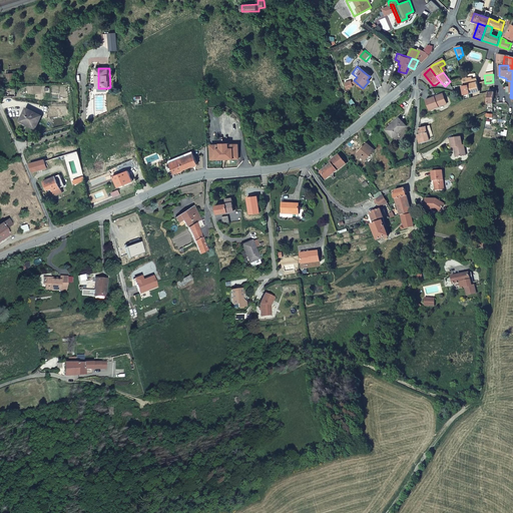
[(471,85),(473,95),(482,93),(480,84),(479,79),(470,81),(469,77),(469,76),(468,76),(468,75),(467,75),(467,76),(463,77),(465,86),(470,85),(471,85)]
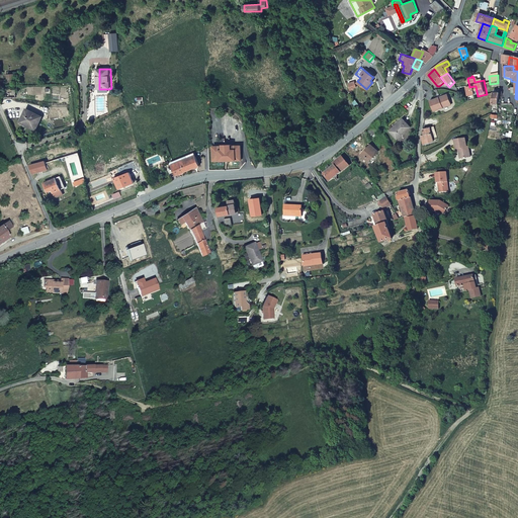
[(471,97),(478,96),(476,86),(475,86),(469,87),(468,87),(471,97)]
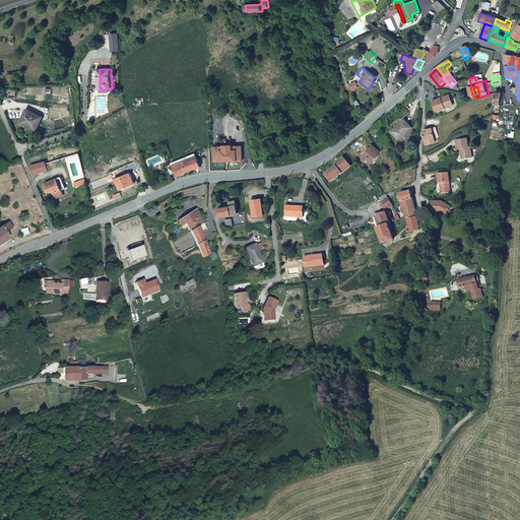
[(446,96),(429,104),(433,114),(450,107),(446,96)]
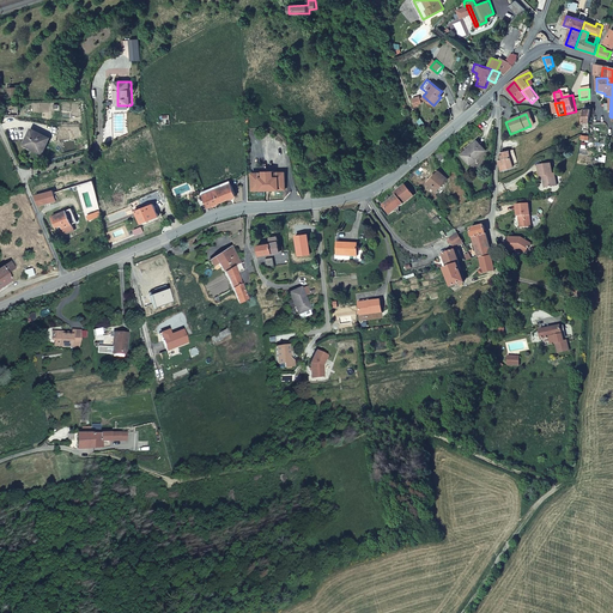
[(35,147),(42,151),(49,134),(31,127),(25,139),(36,145),(35,147)]
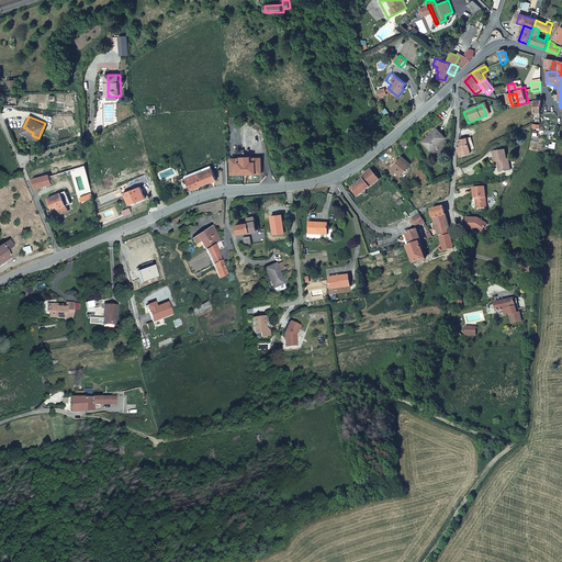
[(420,143),(429,153),(445,139),(436,132),(427,138),(426,137),(420,143)]
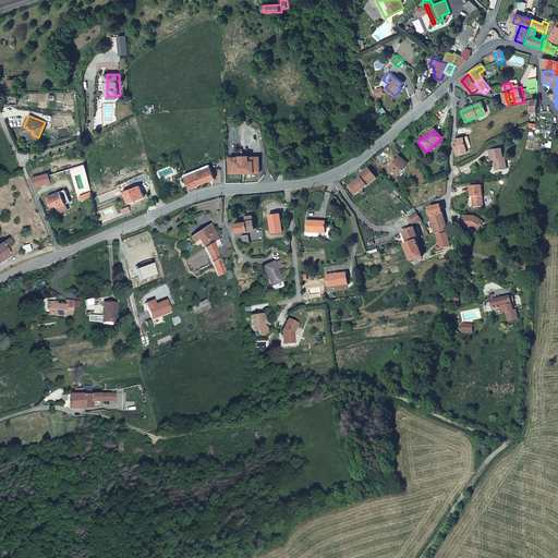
[(405,143),(401,137),(393,143),(399,148),(405,143)]
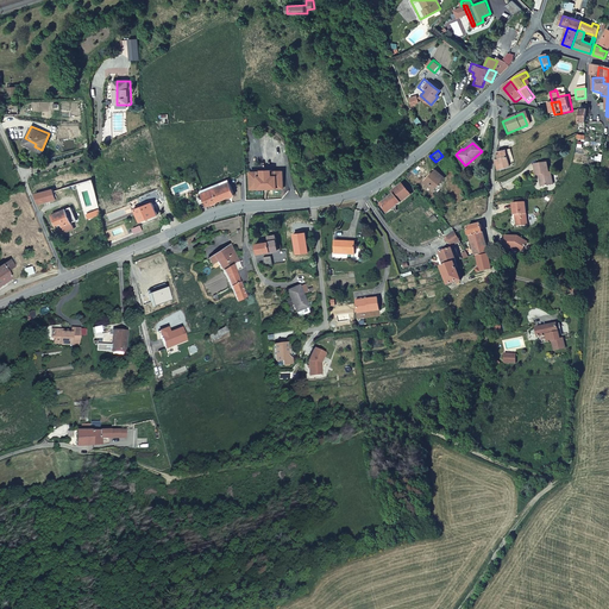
[(510,150),(496,155),(497,159),(495,161),(498,173),(514,168),(514,164),(515,164),(510,150)]
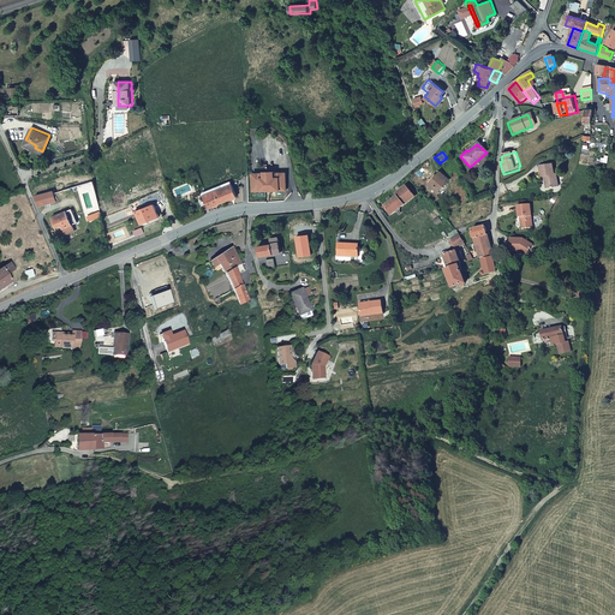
[(553,167),(542,169),(543,179),(545,178),(548,191),(559,189),(556,177),(555,177),(553,167)]
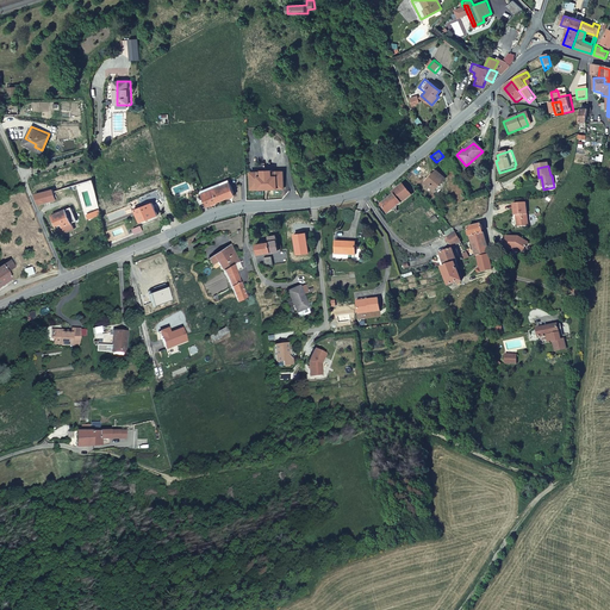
[(263,173),(253,172),(251,190),(266,190),(266,187),(271,187),(271,190),(284,190),(284,173),(273,173),(273,172),(263,170),(263,173)]
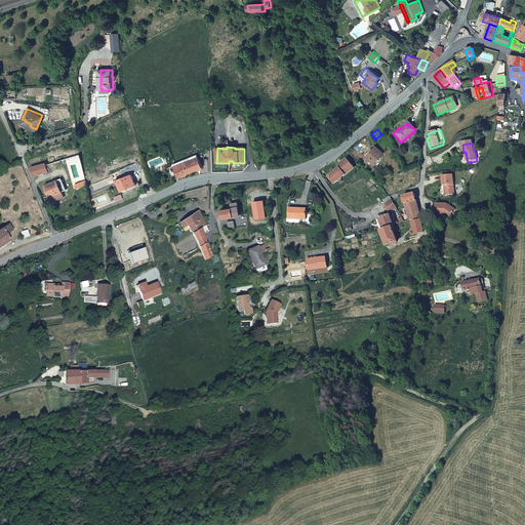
[(365,158),(372,166),(384,155),(375,148),(365,158)]
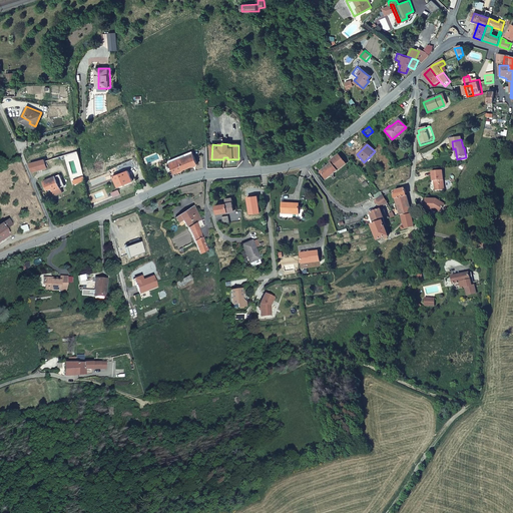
[(192,149),(170,159),(175,172),(198,163),(192,149)]
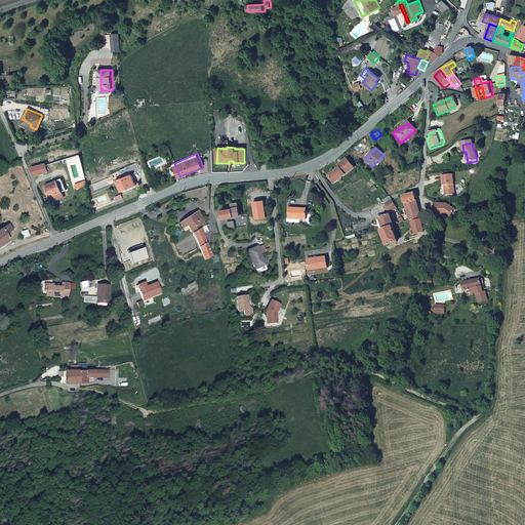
[(327,177),(331,185),(353,170),(347,161),(336,167),(337,169),(327,177)]
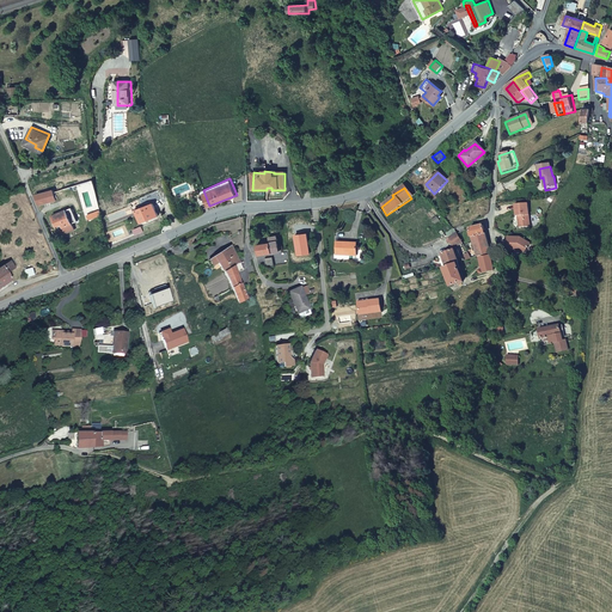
[(49,190),(41,193),(43,202),(51,200),(49,190)]
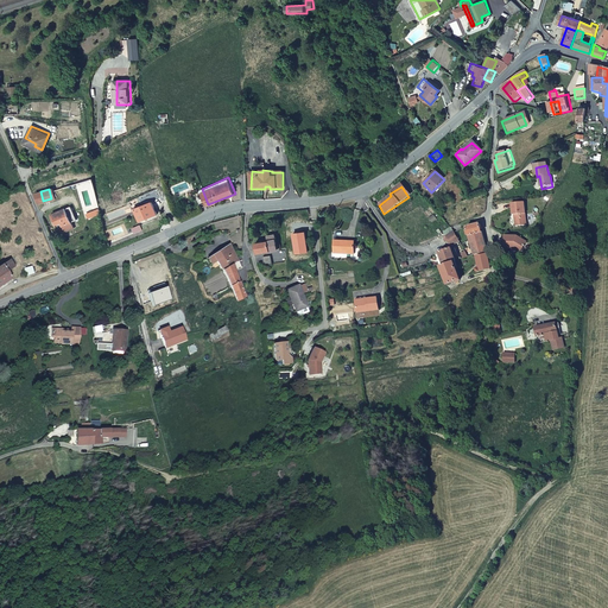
[(139,220),(157,215),(153,202),(135,208),(139,220)]
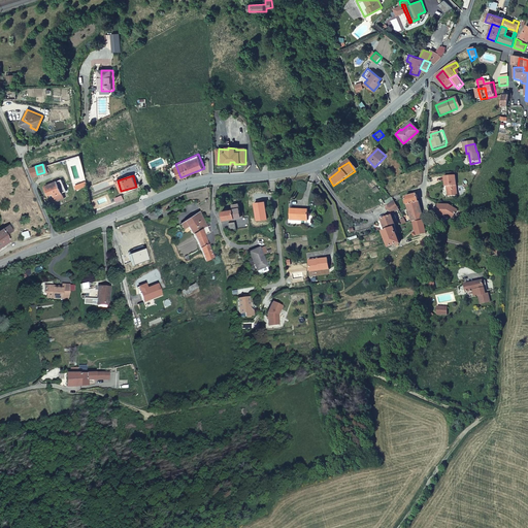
[(457,197),(456,177),(444,178),(446,188),(447,188),(448,198),(457,197)]
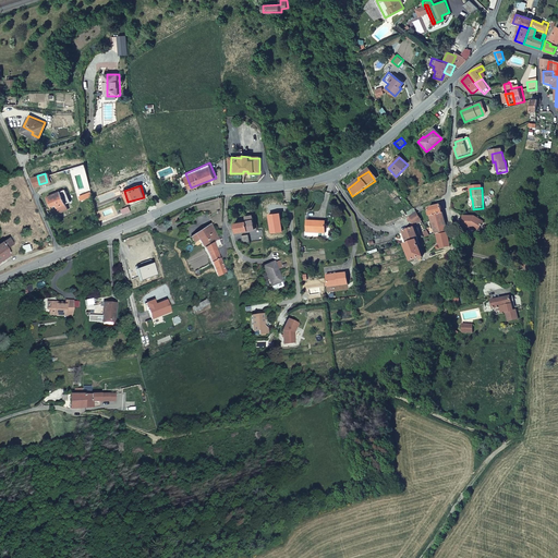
[(60,211),(68,208),(65,203),(71,201),(65,189),(48,195),(51,205),(57,203),(60,211)]
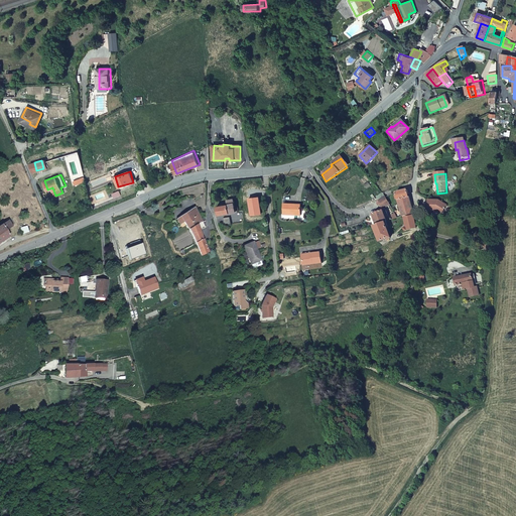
[(398,202),(399,203),(409,199),(407,190),(396,195),(397,198),(395,198),(396,201),(398,202)]
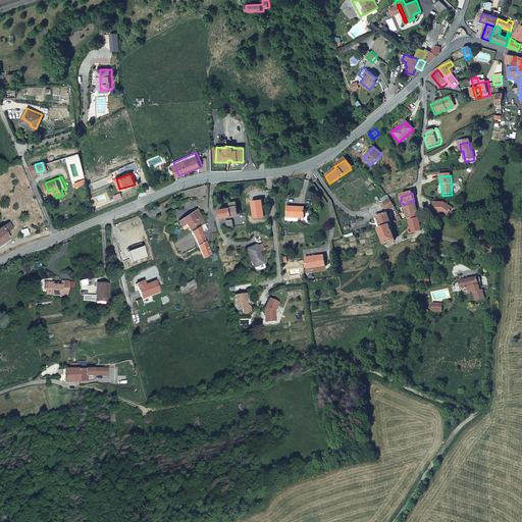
[(386,199),(388,202),(392,201),(398,197),(396,194),(386,199)]
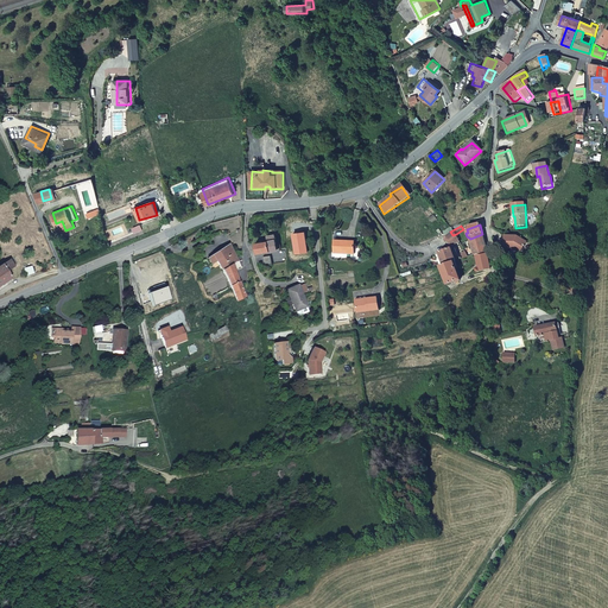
[(447,241),(449,246),(460,242),(456,234),(453,235),(442,239),(443,241),(443,242),(447,241)]
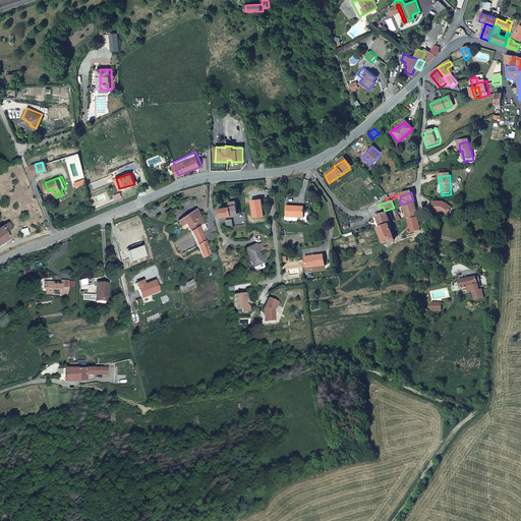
[(403,205),(407,220),(417,217),(417,214),(413,200),(403,205)]
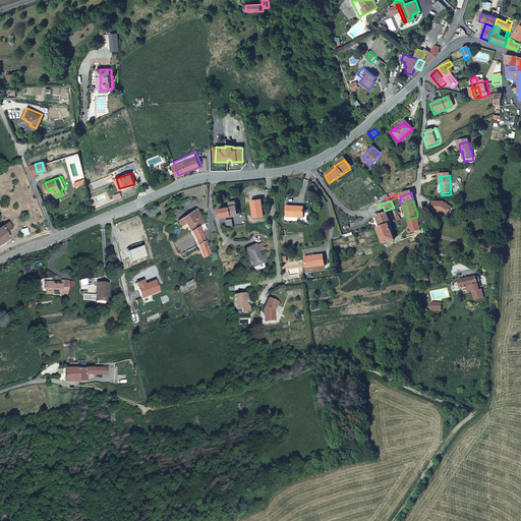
[(230,217),(238,216),(236,203),(228,204),(228,209),(230,217)]
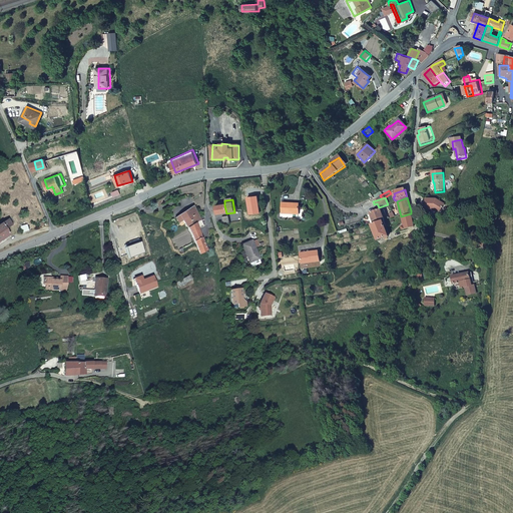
[(436,200),(426,200),(426,210),(433,210),(436,210),(440,213),(445,205),(436,200)]
